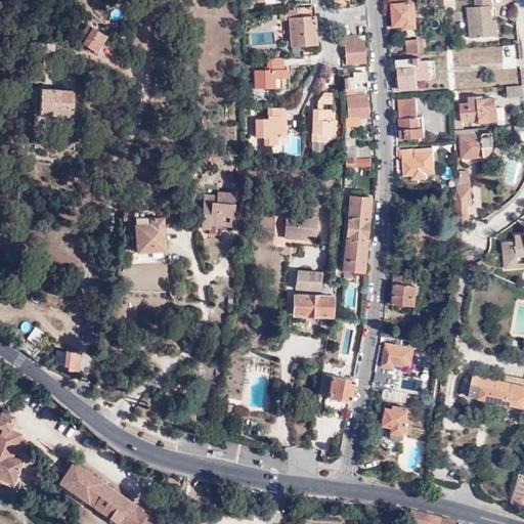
[(490,19),(488,0),(474,0),(475,6),(468,7),(471,41),(491,39),(490,19)]
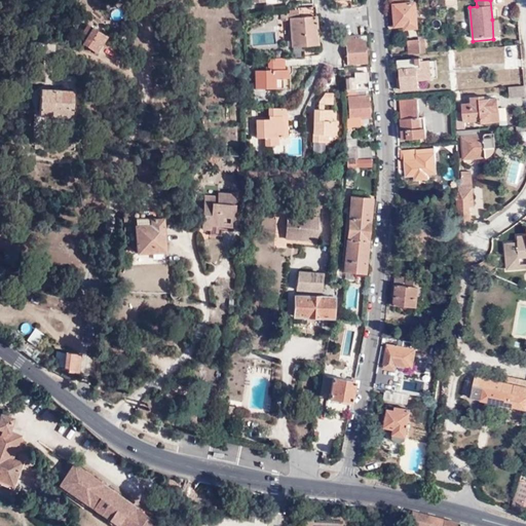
[(418,28),(418,27),(418,21),(417,10),(416,4),(416,3),(395,5),(396,27),(406,26),(406,30),(418,28)]
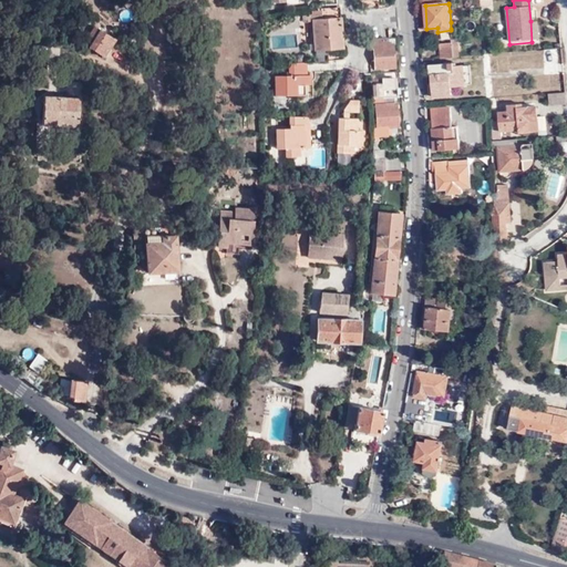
[(339,7),(320,9),(321,12),(322,20),(313,21),(313,22),(317,51),(333,49),(333,55),(344,54),(339,7)]
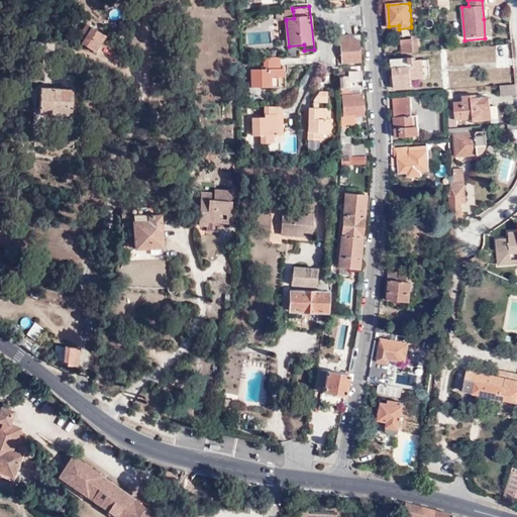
[(294,18),(293,11),(288,12),(285,15),(281,15),(281,20),(286,20),(286,19),(294,18)]
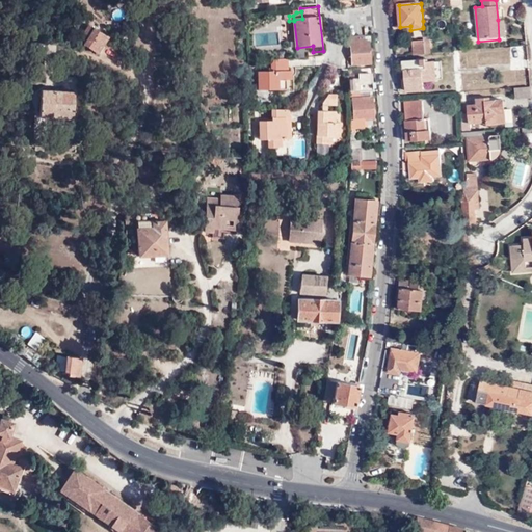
[(78,24),(73,33),(79,34),(86,40),(82,47),(96,55),(106,38),(83,25),(78,24)]
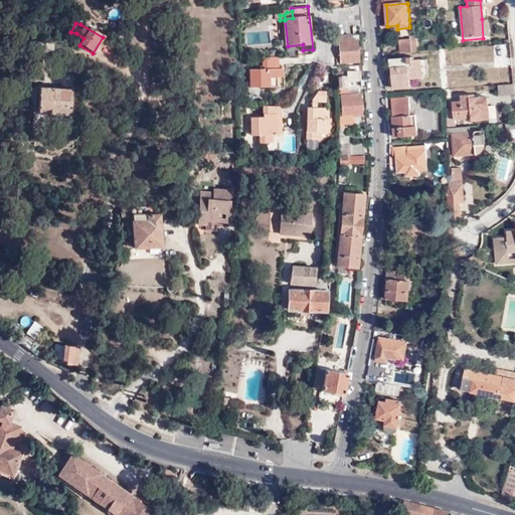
[(338,66),(341,66),(341,61),(358,60),(356,42),(355,42),(354,36),(336,38),(338,66)]
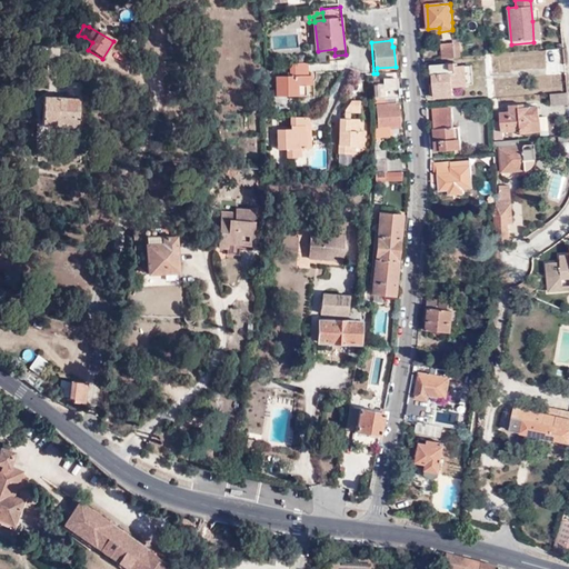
[(441,57),(453,57),(453,43),(441,45),(441,57)]
